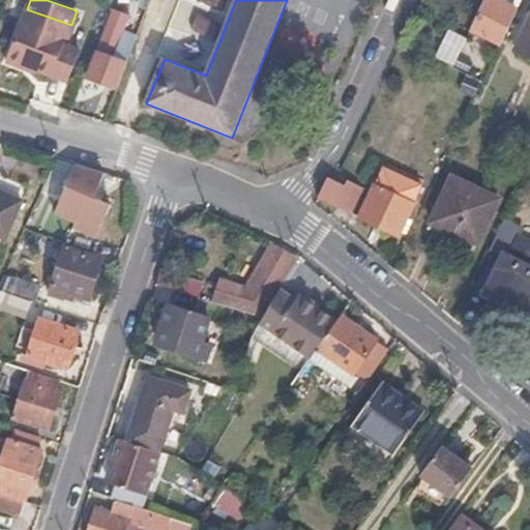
[(484,0),(472,29),(501,42),(517,9),(498,0),(484,0)]
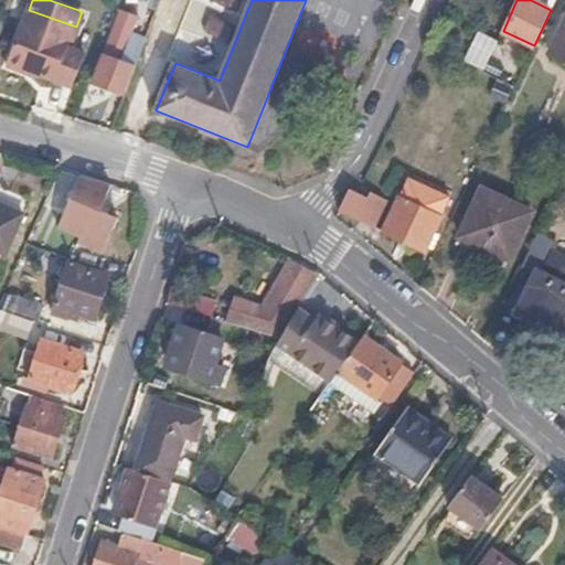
[(70,45),(76,27),(29,10),(8,66),(27,73),(28,70),(73,86),(86,51),(70,45)]
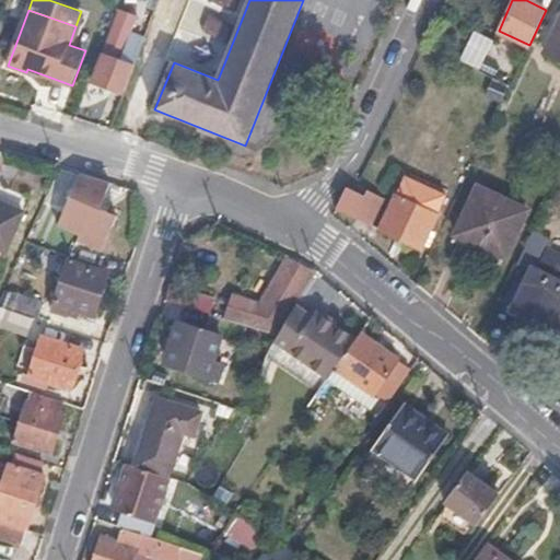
[(94,81),(126,93),(135,69),(121,62),(139,18),(120,11),(94,81)]
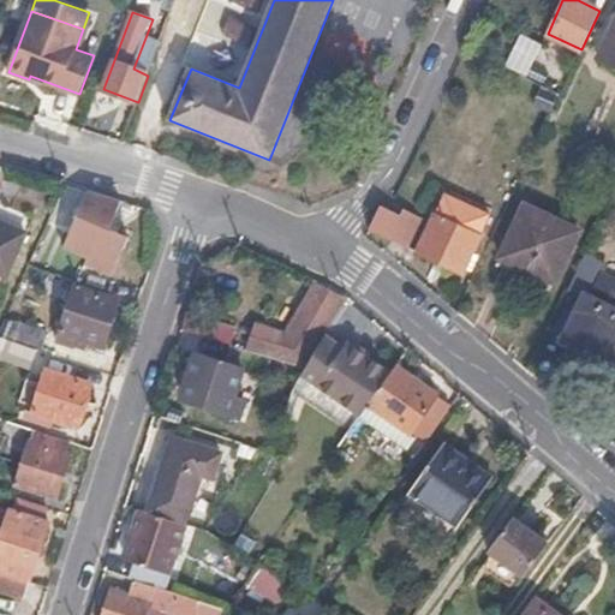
[(614,64),(614,16),(598,55),(614,64)]
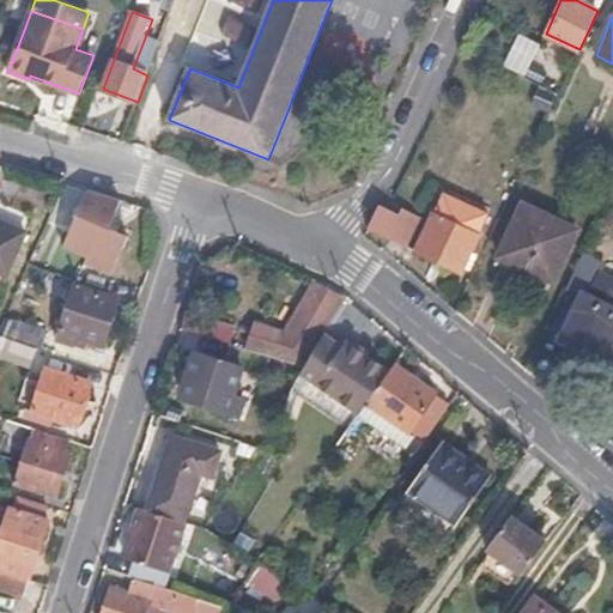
[(511,64),(528,71),(544,37),(527,30),(511,64)]
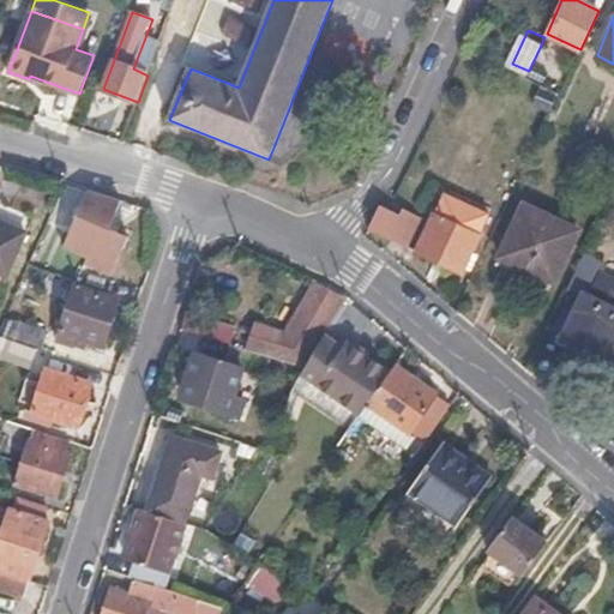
[(109,230),(118,200),(74,188),(54,257),(110,272),(121,234),(109,230)]
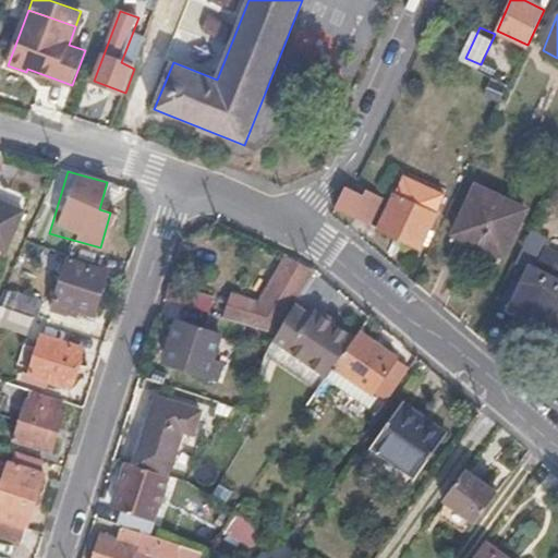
[(364,194),(347,185),(336,208),(368,223),(381,196),(366,189),(364,194)]
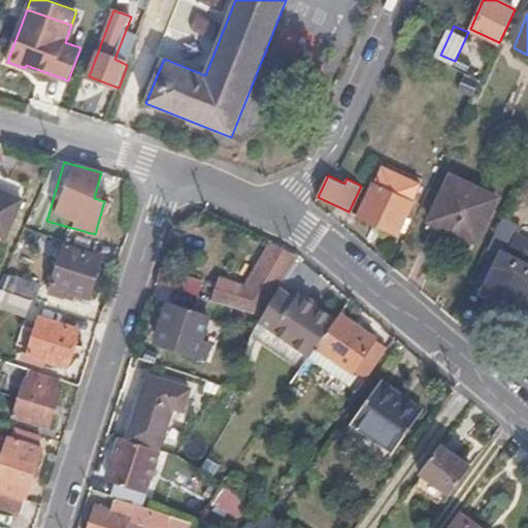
[(452,178),(429,224),(474,245),(496,198),(452,178)]
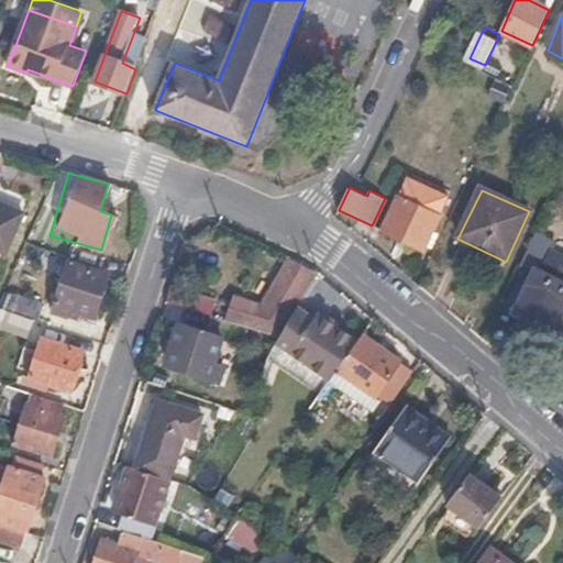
[(388,199),(385,198),(372,225),(375,228),(388,199)]
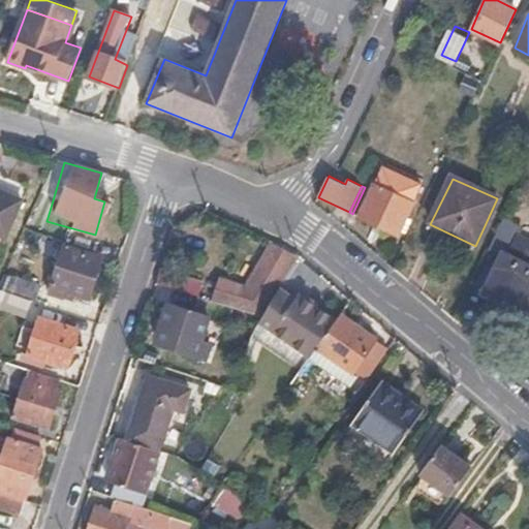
[(410,204),(376,187),(360,218),(397,236),(410,204)]
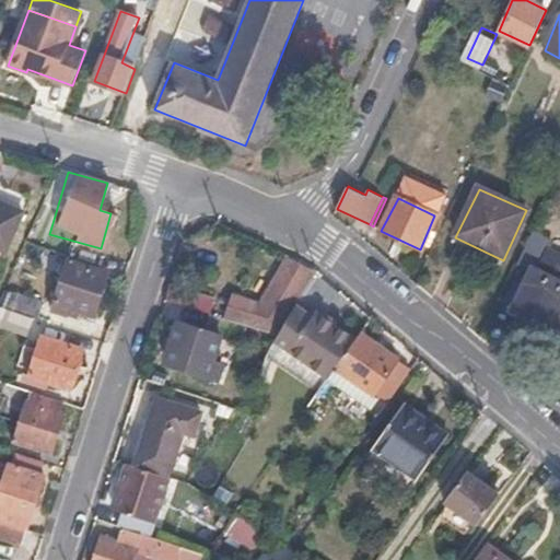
[(0,251),(3,252),(20,211),(0,202),(0,251)]
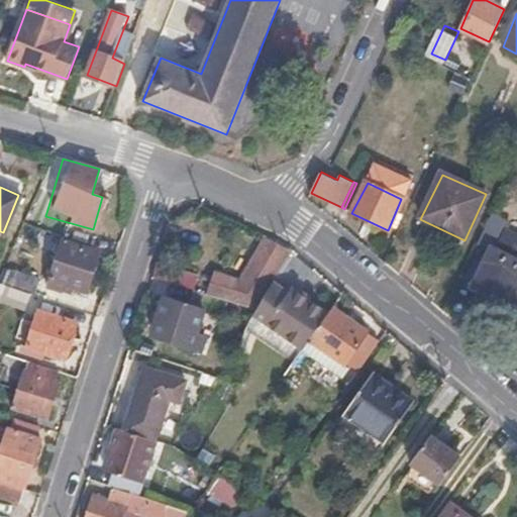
[(503,219),(492,214),(480,239),(491,245),(503,219)]
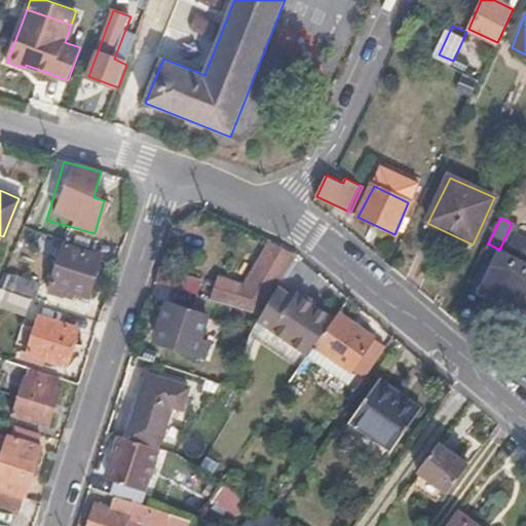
[(100,257),(64,246),(47,294),(64,299),(66,292),(86,299),(100,257)]
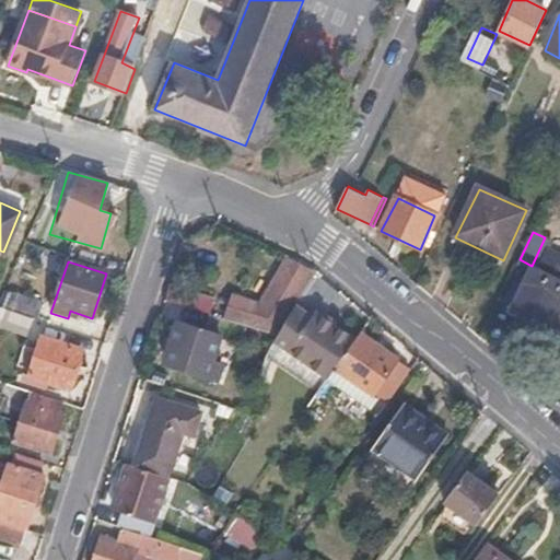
[(232,302),(222,319),(245,327),(276,336),(292,310),(314,272),(300,266),(270,314),(232,302)]
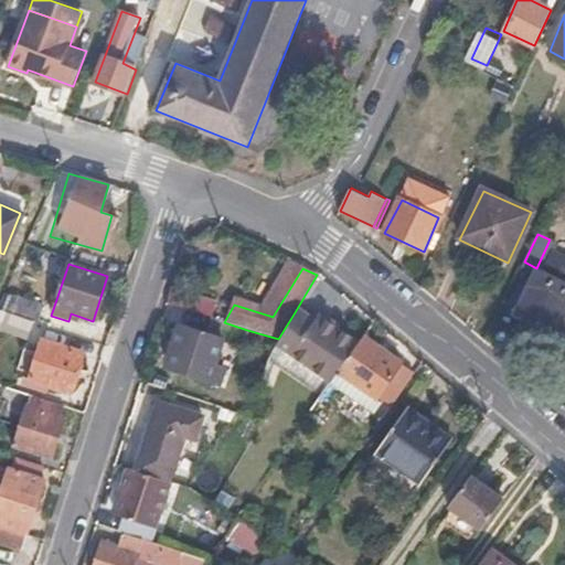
[(564,333),(564,281),(536,268),(518,311),(564,333)]
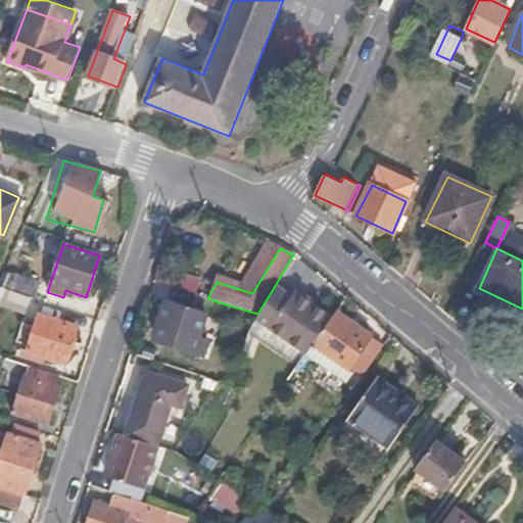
[(183,276),(156,268),(152,281),(179,289),(183,276)]
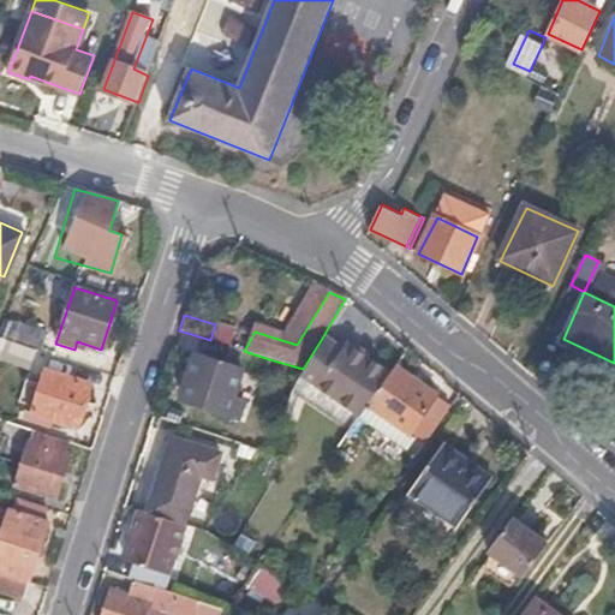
[(45,333),(16,323),(11,339),(40,348),(45,333)]
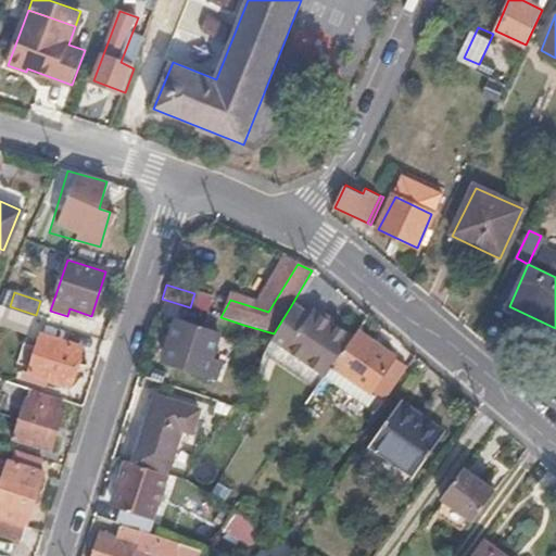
[(314,392),(320,382),(349,341),(310,313),(306,318),(290,307),(274,333),(265,348),(262,358),(314,392)]
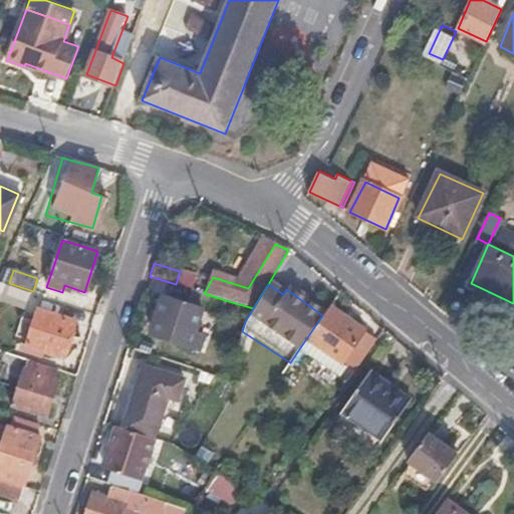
[(30,298),(5,289),(0,301),(26,311),(30,298)]
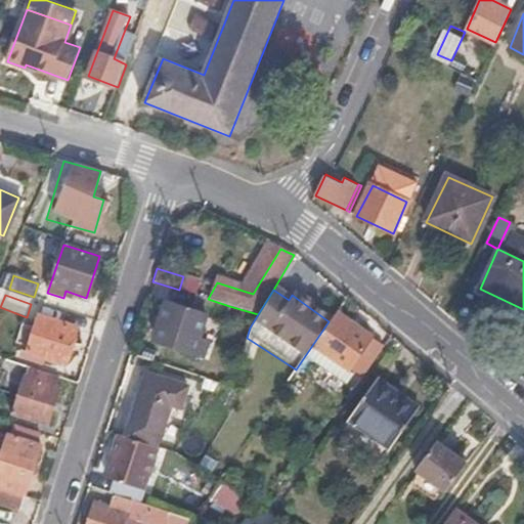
[(224,321),(229,306),(208,299),(195,295),(189,310),(167,303),(159,325),(162,326),(157,342),(203,357),(209,342),(200,339),(207,316),(224,321)]
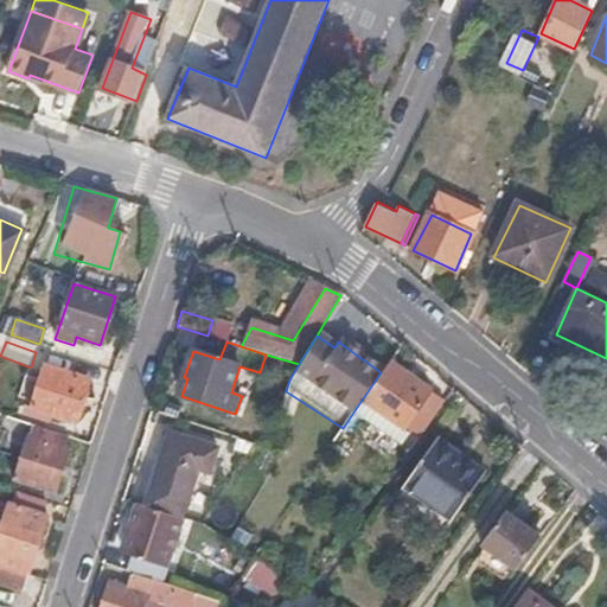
[(406,378),(387,364),(381,372),(350,417),(394,447),(404,430),(416,439),(442,402),(429,393),(425,400),(402,384),(406,378)]
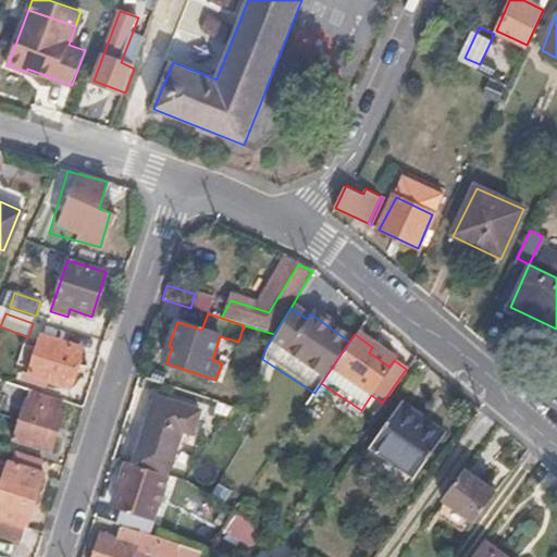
[(28,376),(69,388),(81,349),(40,337),(28,376)]
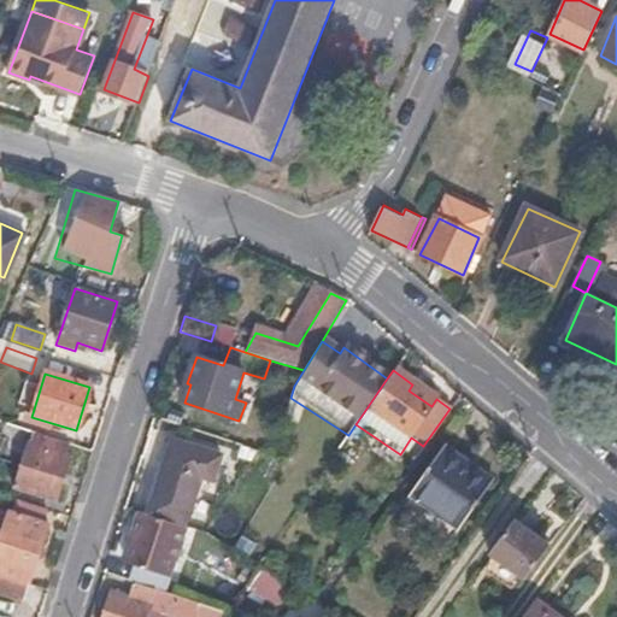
[(63,456),(66,444),(25,430),(11,474),(4,472),(1,483),(56,501),(70,457),(63,456)]
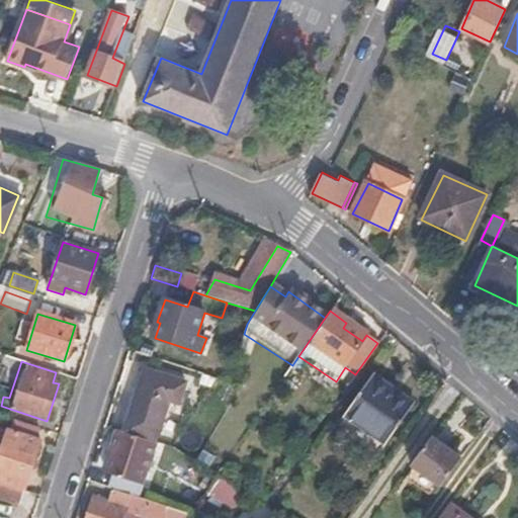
[(144,369),(123,433),(155,443),(169,403),(179,406),(186,382),(144,369)]
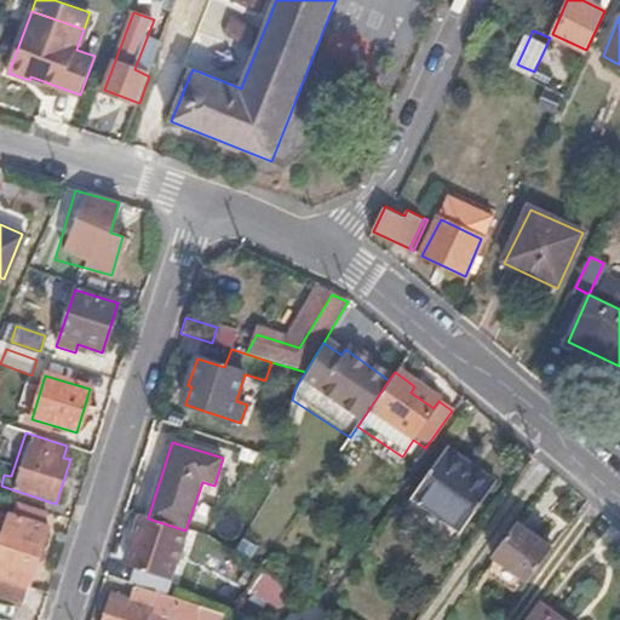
[(494,484),(443,448),(399,511),(451,549),(494,484)]
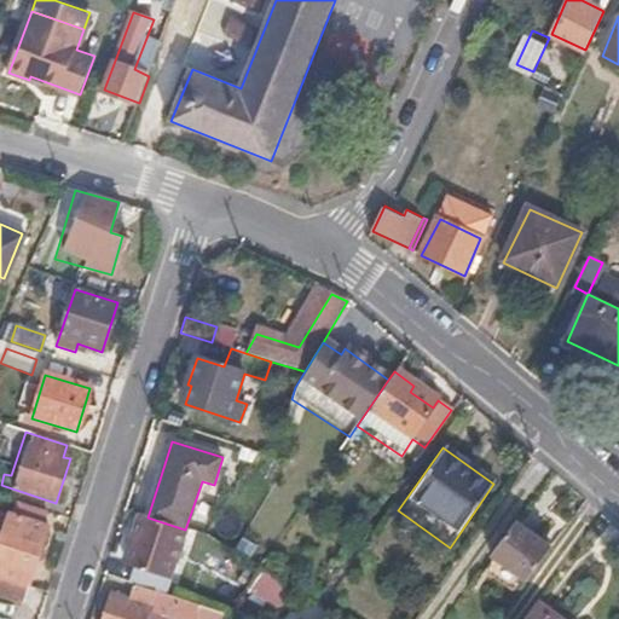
[(0,576),(27,585),(47,527),(25,520),(24,522),(0,514),(0,576)]
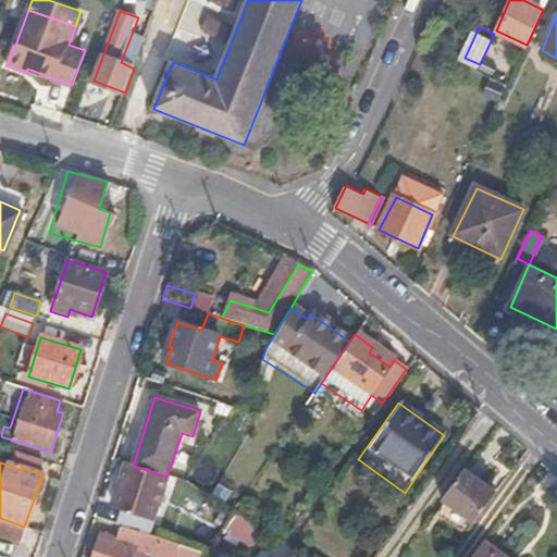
[(166,477),(133,466),(126,463),(113,506),(121,508),(116,525),(119,525),(139,533),(147,535),(166,477)]
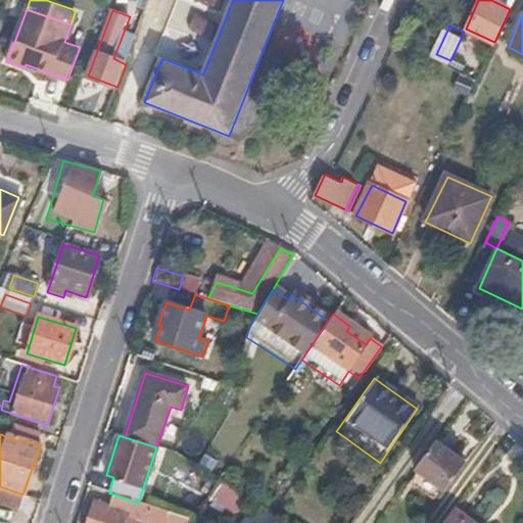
[(413,469),(443,492),(464,464),(433,441),(413,469)]
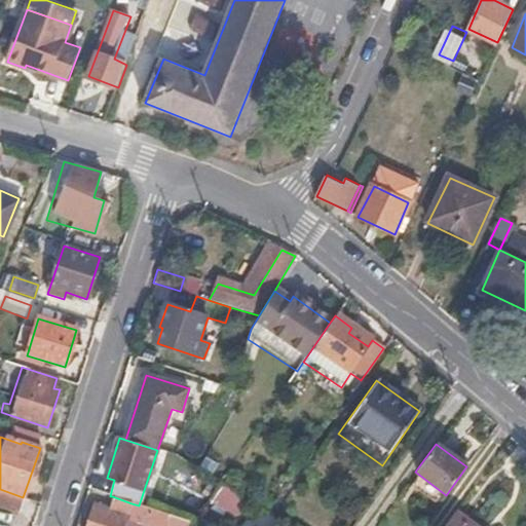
[(236,518),(247,497),(219,483),(209,504),(236,518)]
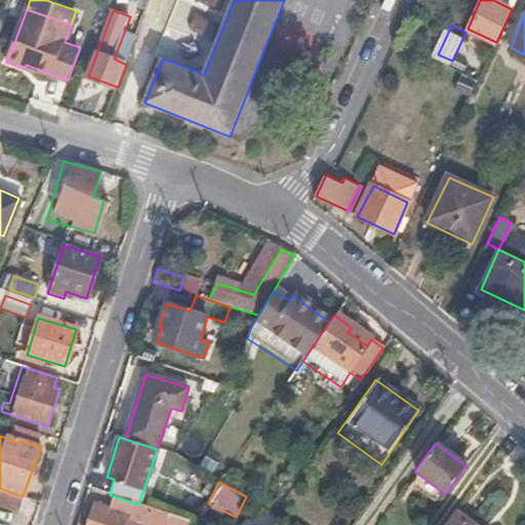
[(24,502),(26,497),(23,496),(0,488),(0,506),(12,510),(24,502)]
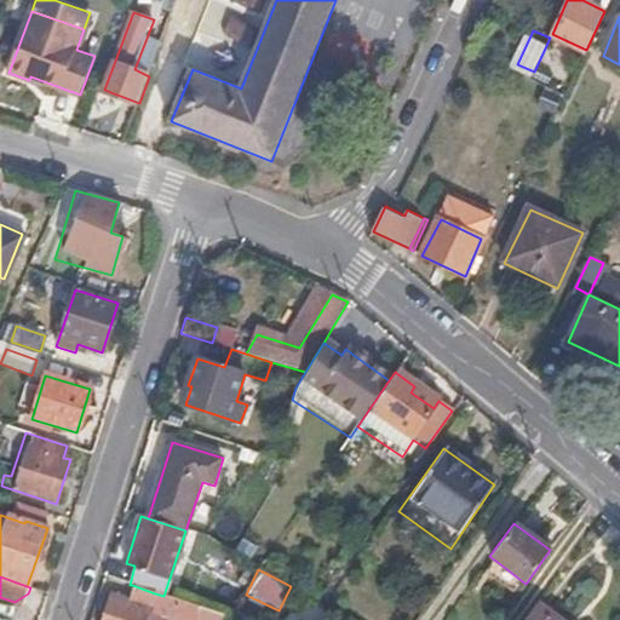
[(147,619),(155,593),(132,585),(127,600),(110,593),(102,619),(147,619)]
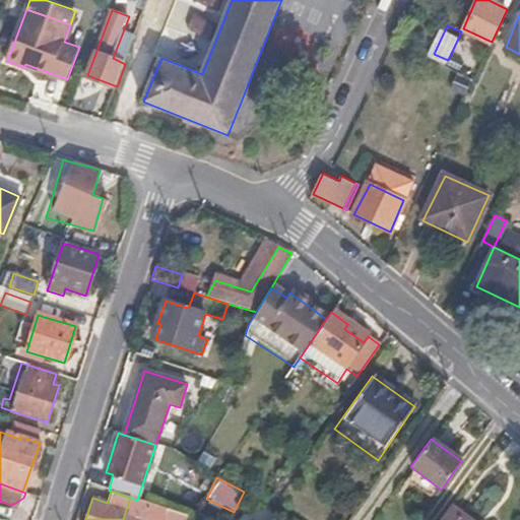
[(464,519),(449,509),(440,519),(464,519)]
